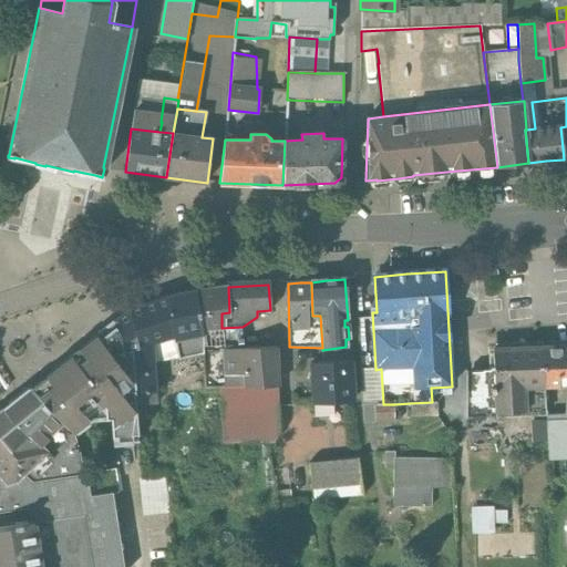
[(212,289),(196,292),(202,328),(222,326),(222,313),(229,312),(228,287),(212,289)]
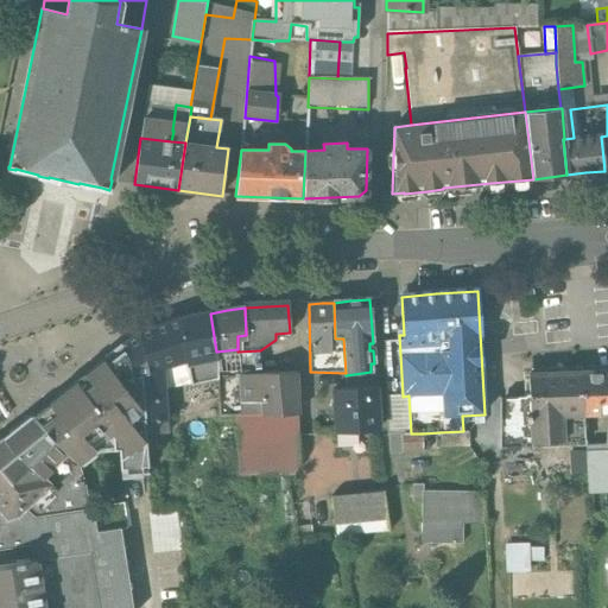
[(182,320),(139,333),(146,373),(143,377),(145,422),(166,422),(163,368),(188,360),(194,386),(219,381),(219,359),(216,352),(210,314),(182,320)]
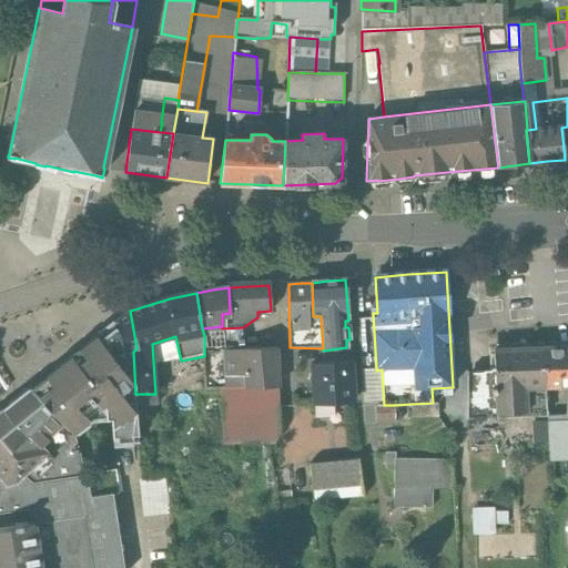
[(56,368),(29,389),(61,424),(73,437),(89,426),(110,424),(114,449),(141,445),(137,408),(135,394),(133,352),(137,348),(130,311),(100,334),(77,352),(56,368)]
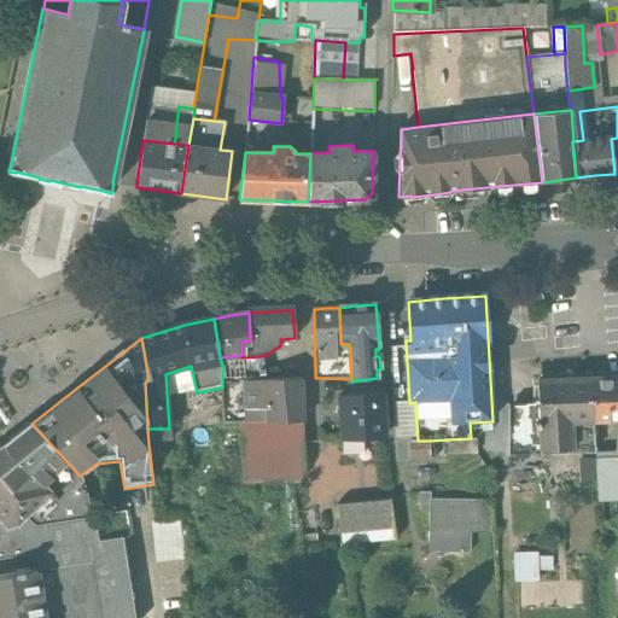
[(264,356),(242,357),(243,374),(264,374),(264,356)]
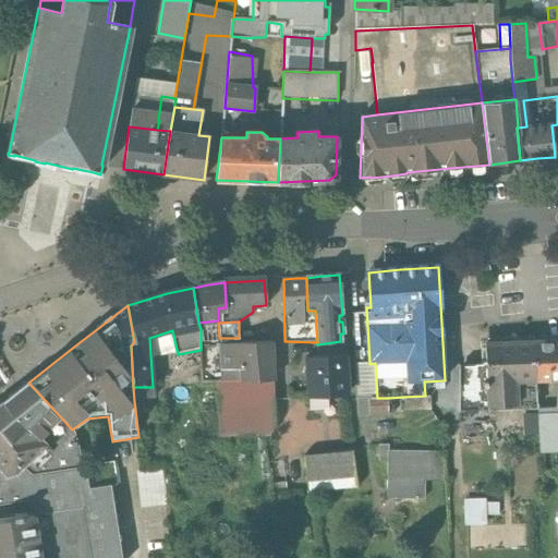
[(557,339),(534,341),(535,362),(557,361),(557,339)]
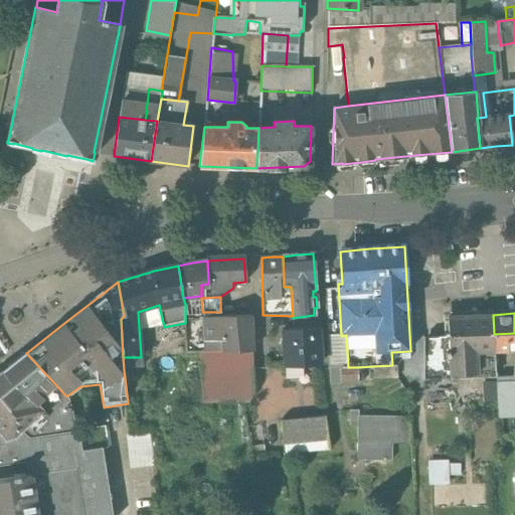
[(314,315),(293,318),(294,331),(319,329),(318,315),(314,315)]
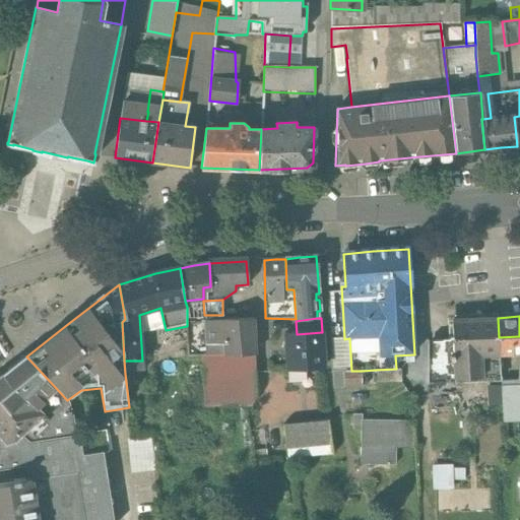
[(476,319),(453,320),(454,358),(499,354),(499,337),(498,318),(476,319)]
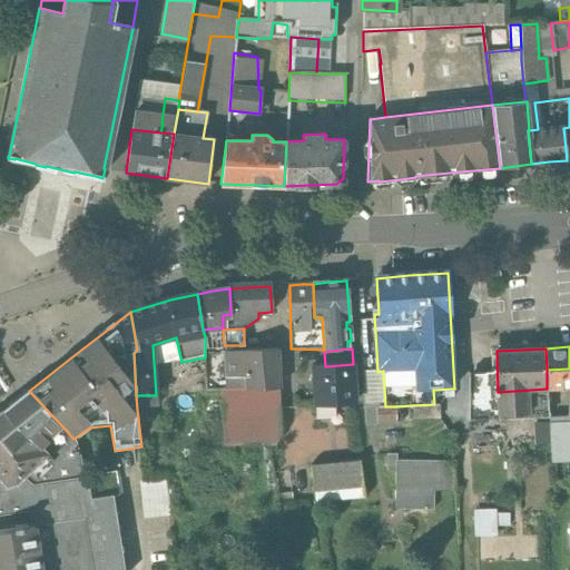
[(278,350),(224,352),(226,379),(245,377),(245,389),(281,387),(278,350)]
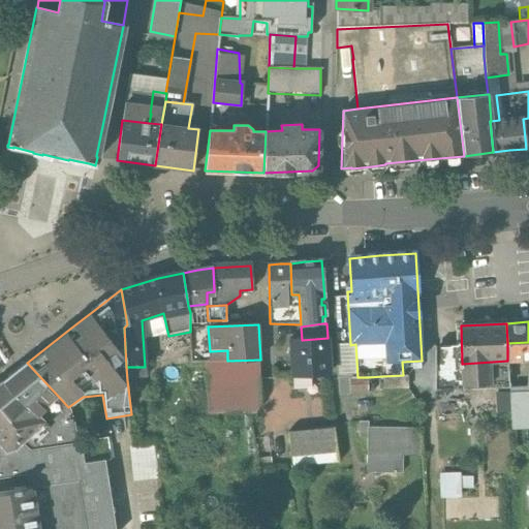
[(0,335),(0,363),(19,356),(8,332),(0,335)]
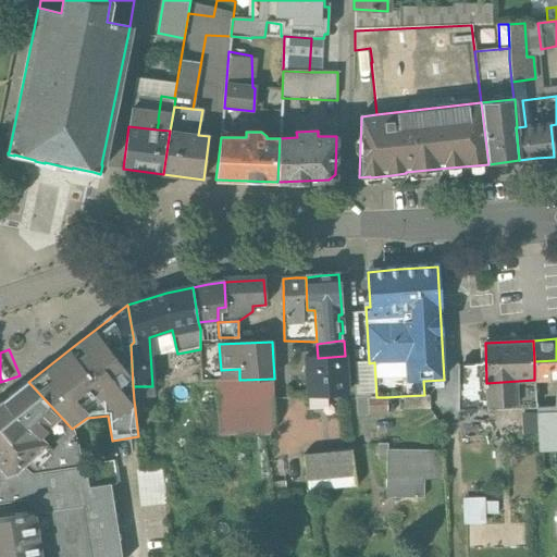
[(318,358),(307,359),(310,397),(348,394),(345,356),(318,358)]
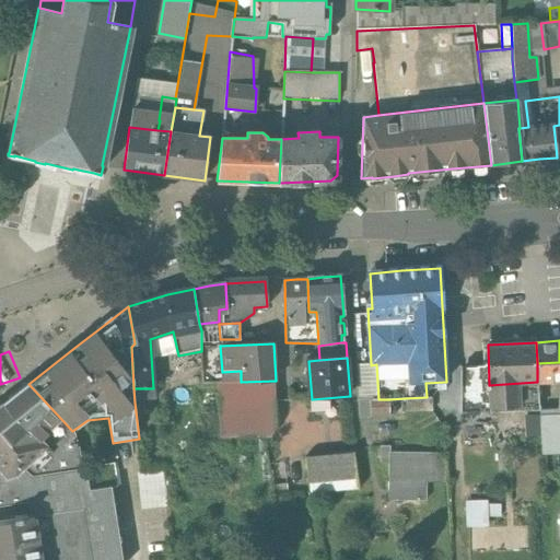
[(371,364),(356,365),(358,401),(378,399),(376,364),(371,365),(371,364)]
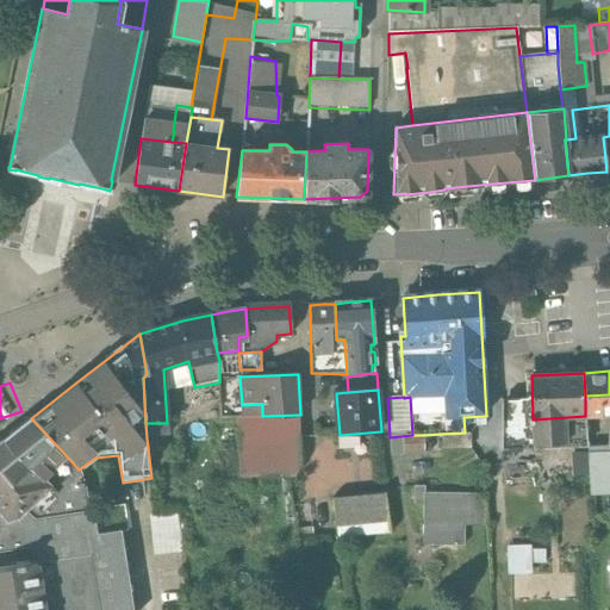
[(262,404),(242,405),(242,417),(262,416),(262,404)]
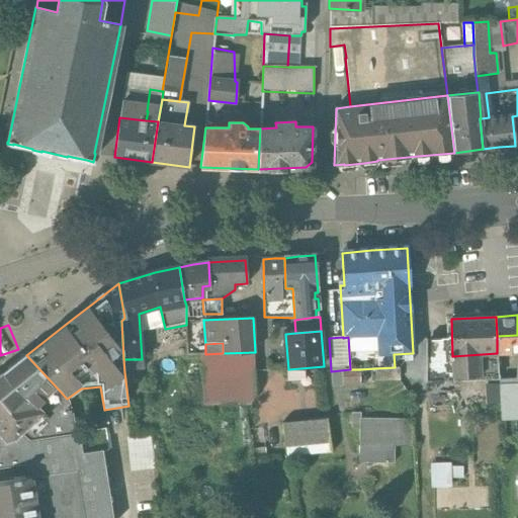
[(205,354),(202,354),(203,382),(206,382),(207,408),(251,406),(256,395),(255,372),(255,352),(223,353),(205,354)]
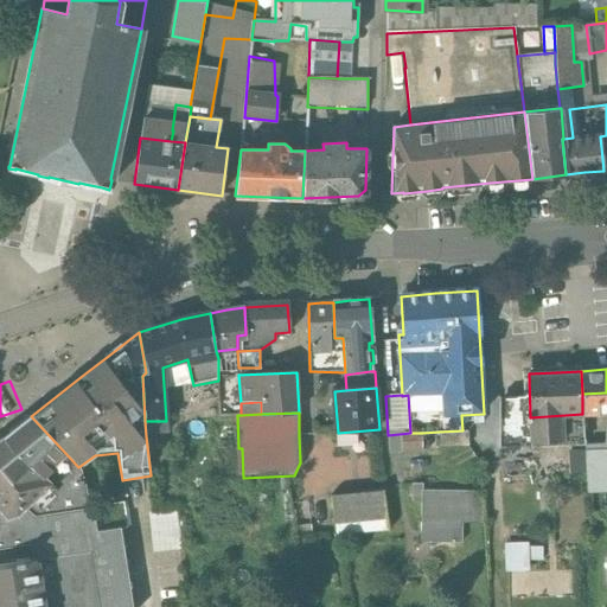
[(65,453),(31,416),(18,427),(1,439),(39,480),(65,453)]
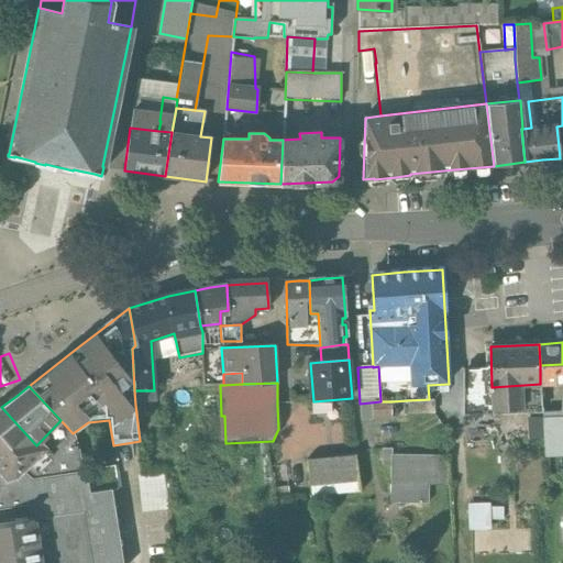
[(154,390),(134,390),(135,405),(154,405),(154,390)]
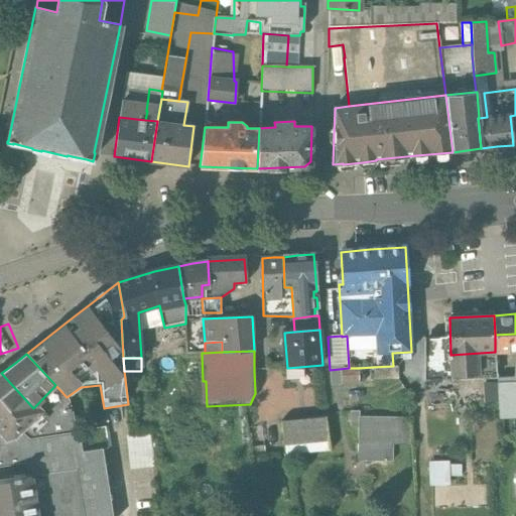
[(393,366),(373,367),(374,380),(398,379),(397,365),(393,366)]
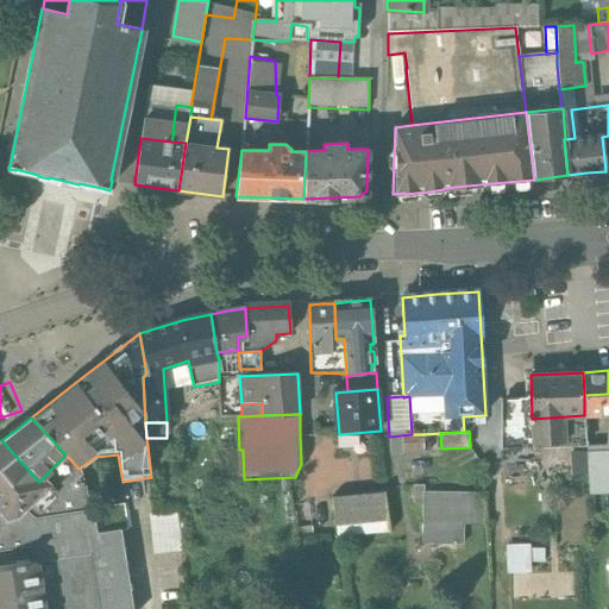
[(412,434),(389,437),(390,452),(431,450),(431,443),(424,444),(424,434),(412,434)]
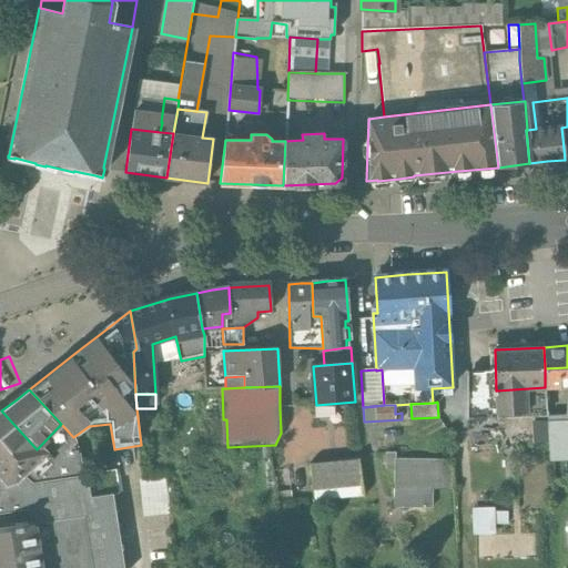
[(0,412),(0,479),(6,486),(16,482),(22,475),(42,455),(37,449),(1,411),(0,412)]
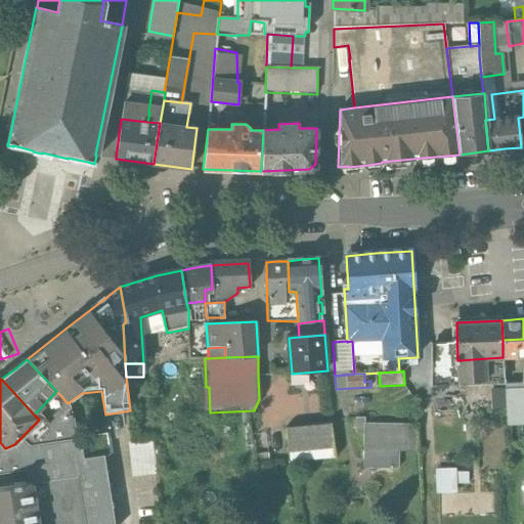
[(56,391),(34,415),(39,420),(40,419),(49,428),(51,443),(77,438),(74,422),(68,403),(56,391)]
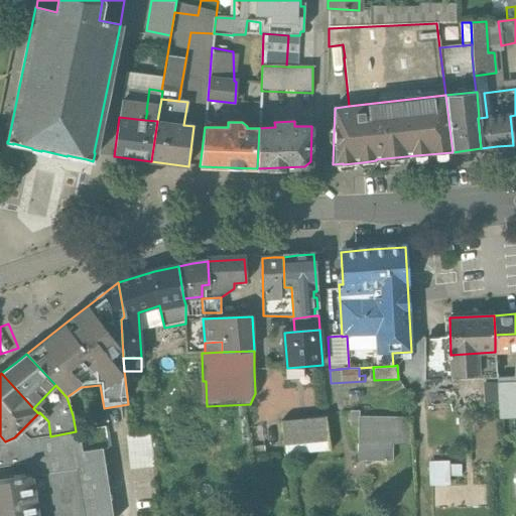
[(38,413),(20,431),(28,440),(43,437),(50,436),(48,421),(39,412),(38,413)]
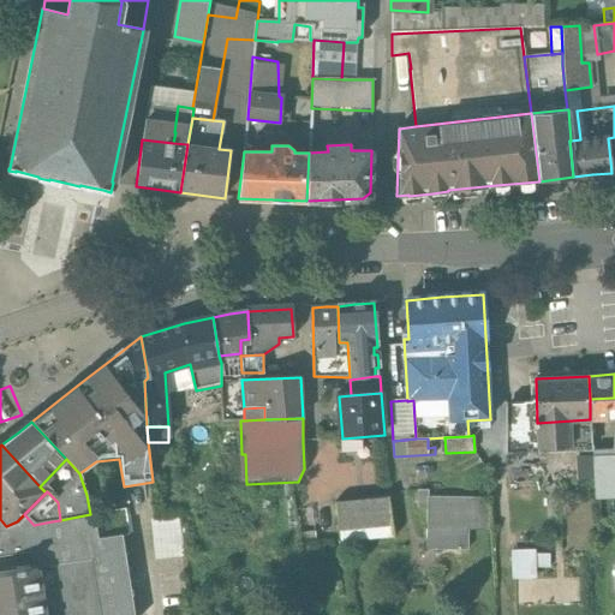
[(470,526),(488,526),(488,494),(428,493),(427,544),(470,544),(470,526)]
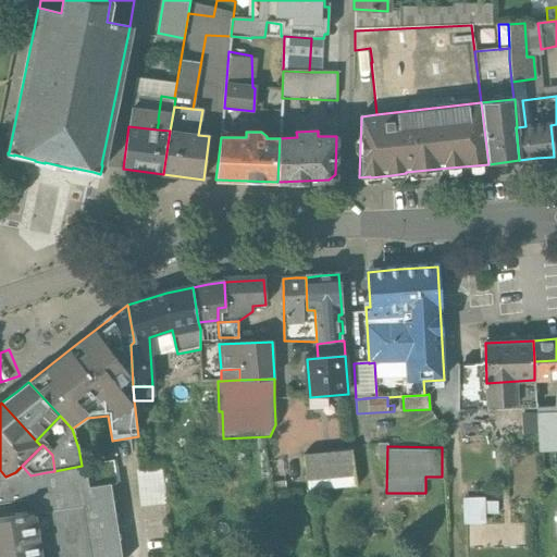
[(355,447),(306,448),(307,486),(356,485),(355,447)]
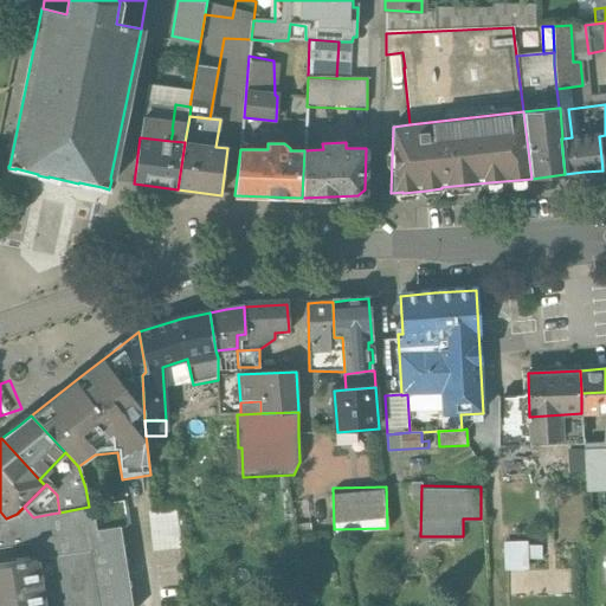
[(124,502),(91,507),(95,534),(121,528),(129,527),(124,502)]
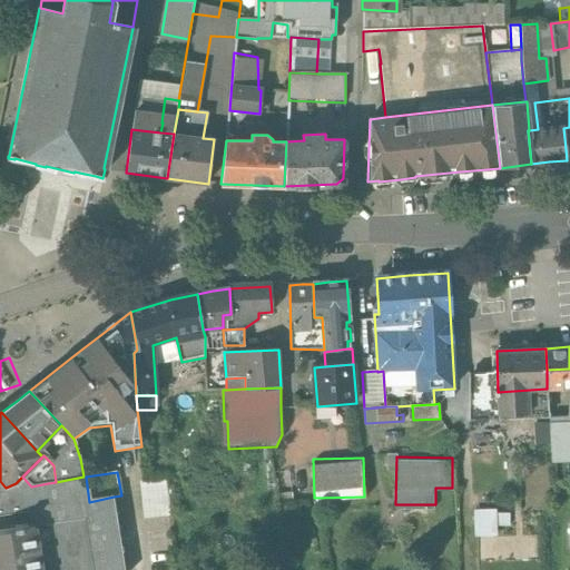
[(31,529),(0,532),(0,569),(123,569),(114,497),(89,502),(86,477),(84,477),(56,482),(48,483),(52,508),(30,511),(31,529)]
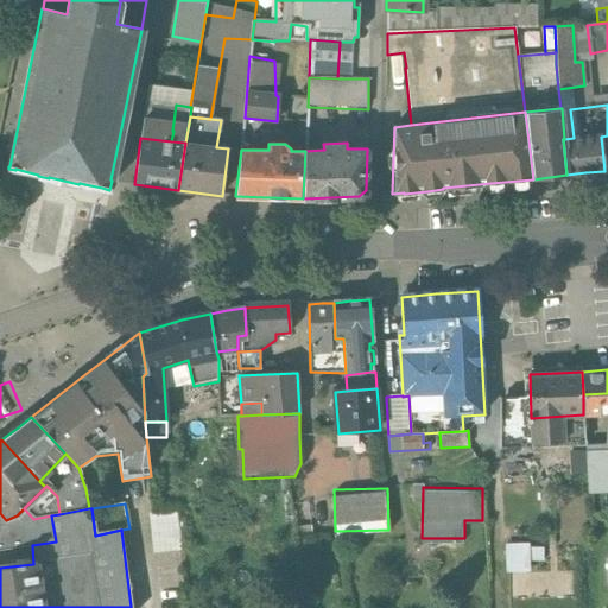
[(17,515),(6,520),(0,513),(0,550),(32,545),(56,542),(51,515),(33,519),(24,508),(17,515)]
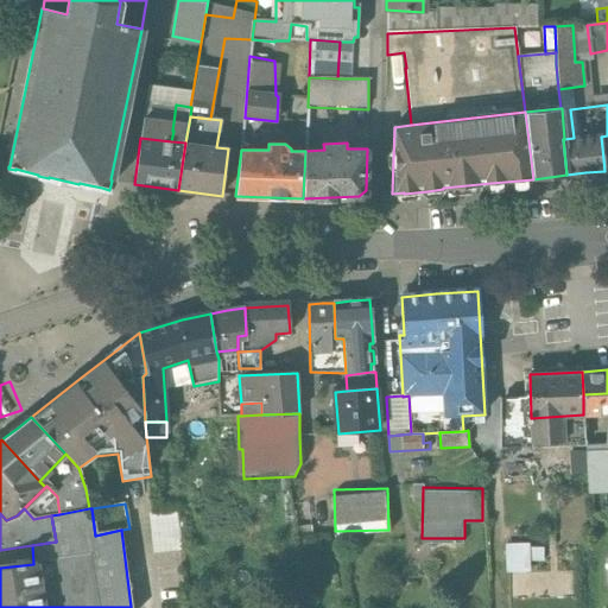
[(176,511),(151,514),(154,553),(181,551),(176,511)]
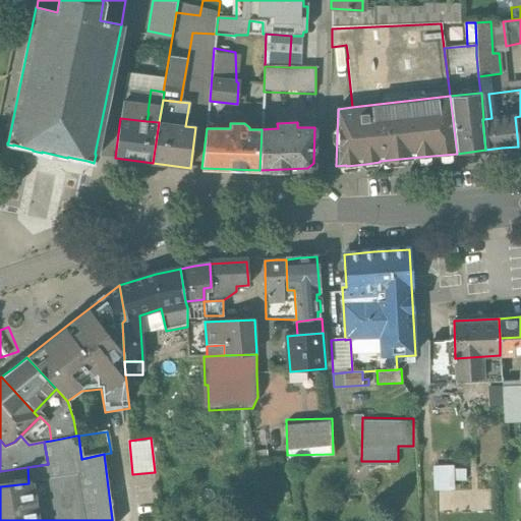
[(435,479),(467,480),(467,467),(435,466),(435,479)]
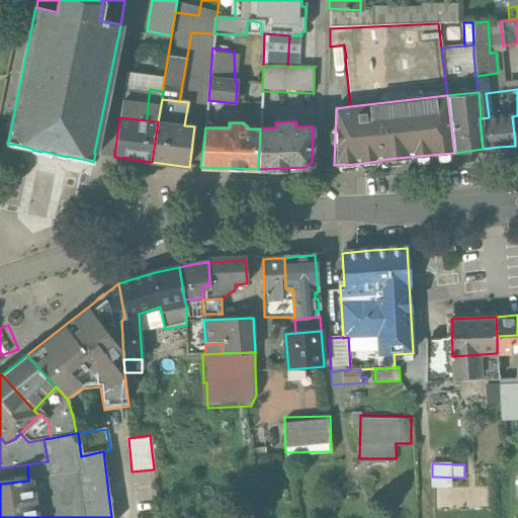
[(467,504),(485,504),(485,491),(467,491),(467,504)]
